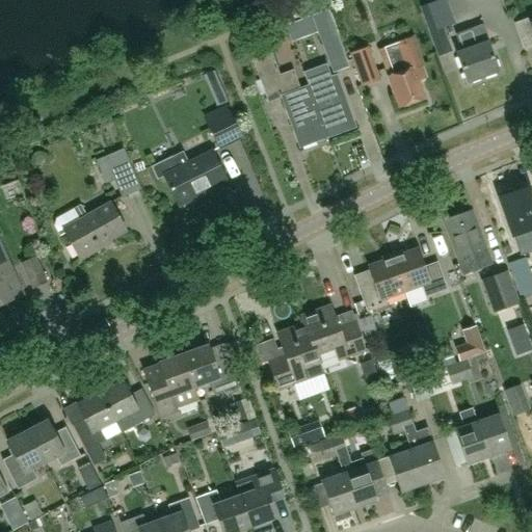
[(446,0),(437,0),(419,6),(428,32),(427,32),(436,56),(452,51),(443,27),(455,23),(446,0)]
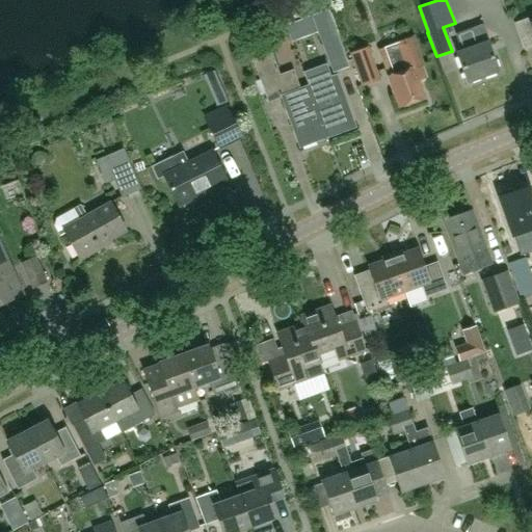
[(531,22),(529,24),(527,20),(514,24),(523,48),(531,44),(531,22)]
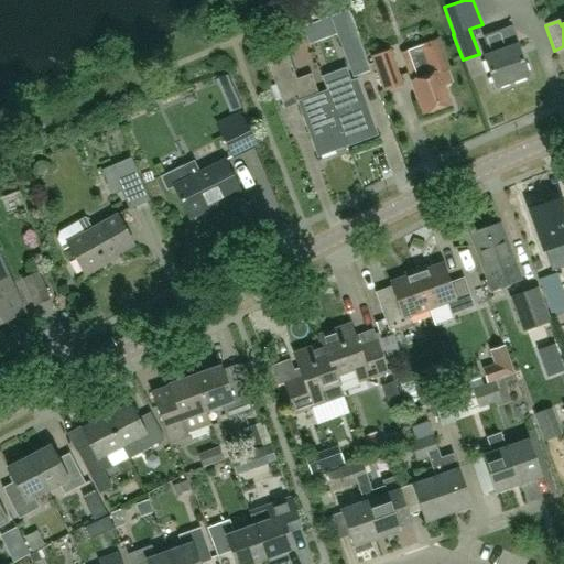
[(313,32),(321,55),(337,50),(331,26),(313,32)]
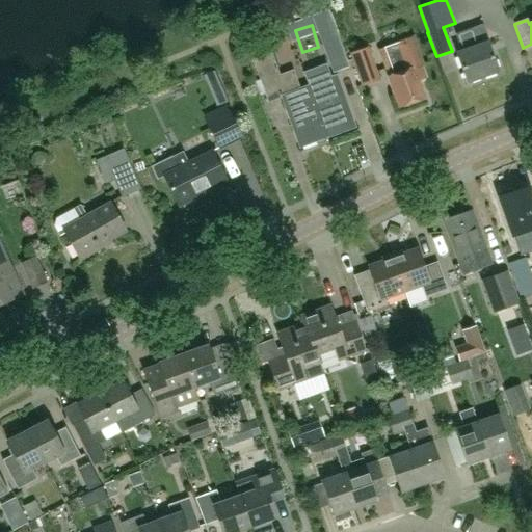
[(481,25),(455,34),(461,52),(455,54),(466,82),(498,71),(487,43),(488,42),(481,25)]
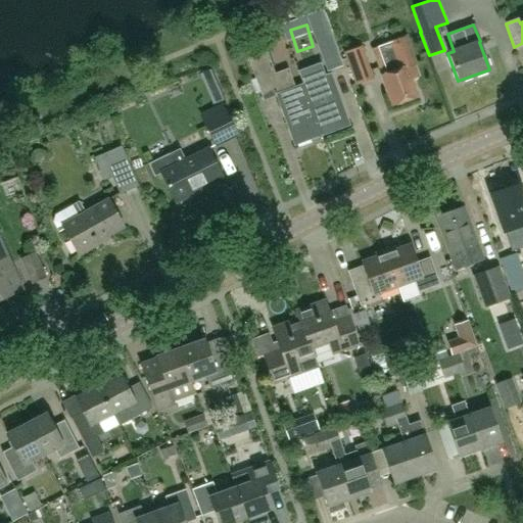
[(331,36),(316,42),(327,70),(341,65),(331,36)]
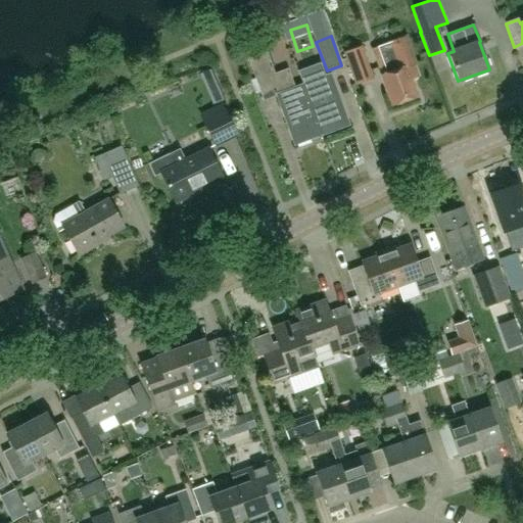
[(405,37),(376,47),(386,75),(381,76),(392,105),(416,96),(410,79),(419,78),(405,37)]
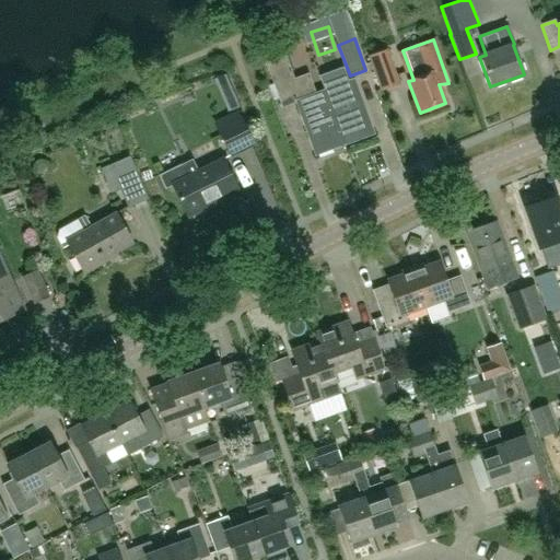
[(284,46),(275,49),(277,58),(287,55),(284,46)]
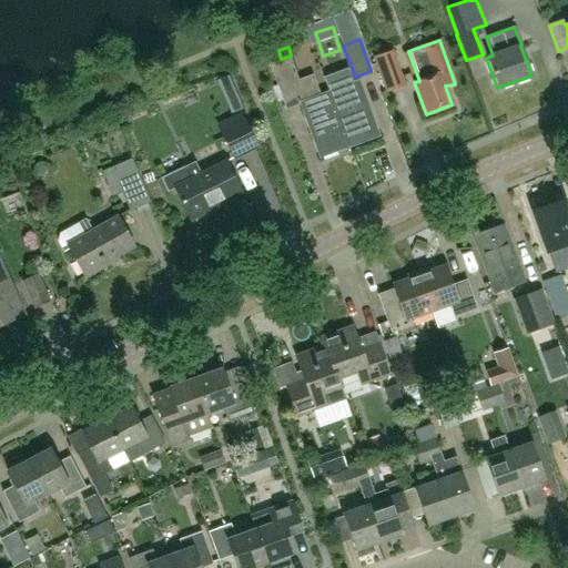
[(392,52),(374,59),(385,91),(404,84),(392,52)]
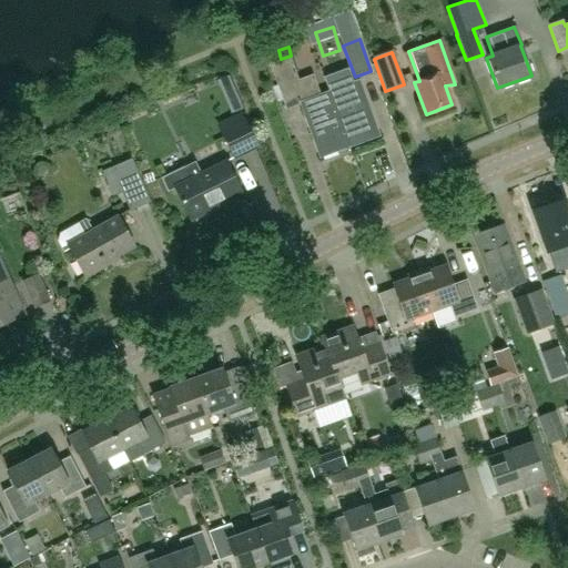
[(348,146),(328,92),(320,95),(312,75),(297,80),(290,58),(269,64),(276,85),(270,88),(274,103),(282,101),(283,104),(298,99),(300,103),(298,103),(320,158),(348,146)]
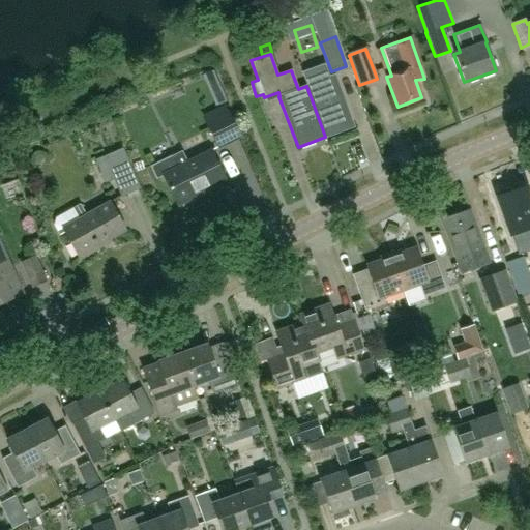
[(306,86),(325,137),(353,126),(334,76),(328,78),(323,66),(302,75),(306,86)]
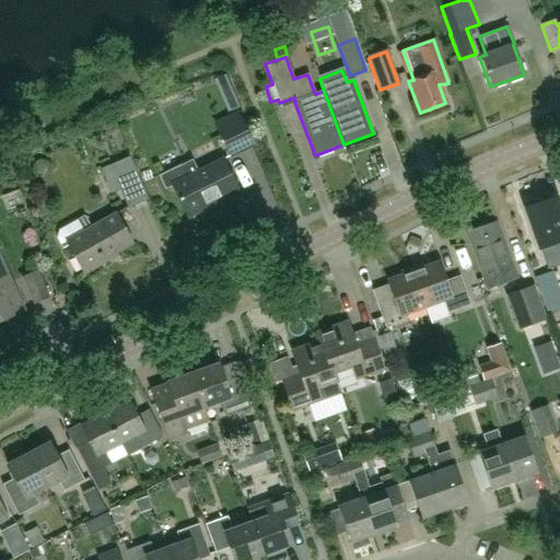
[(236,108),(226,84),(221,86),(231,111),(236,108)]
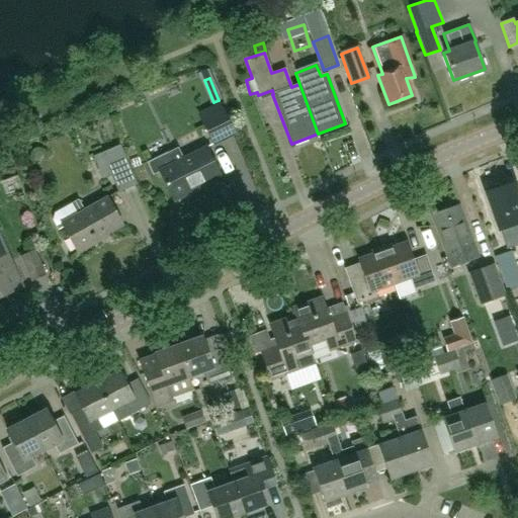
[(220,105),(198,115),(213,144),(234,134),(220,105)]
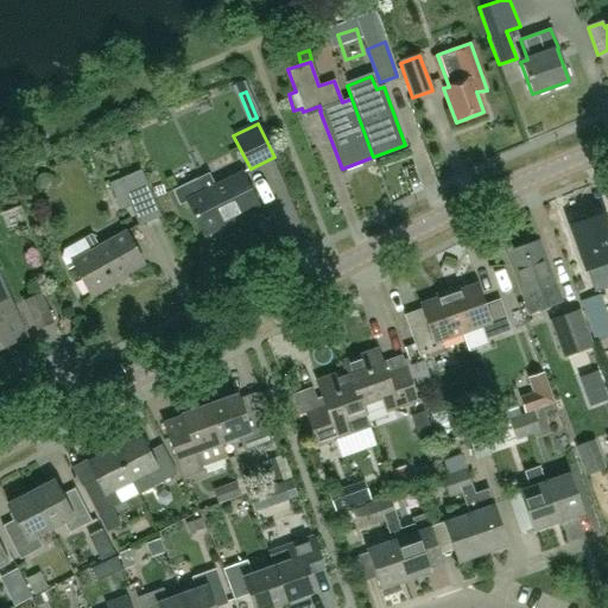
[(145,183),(140,171),(119,179),(124,192),(125,191),(139,225),(159,216),(145,183)]
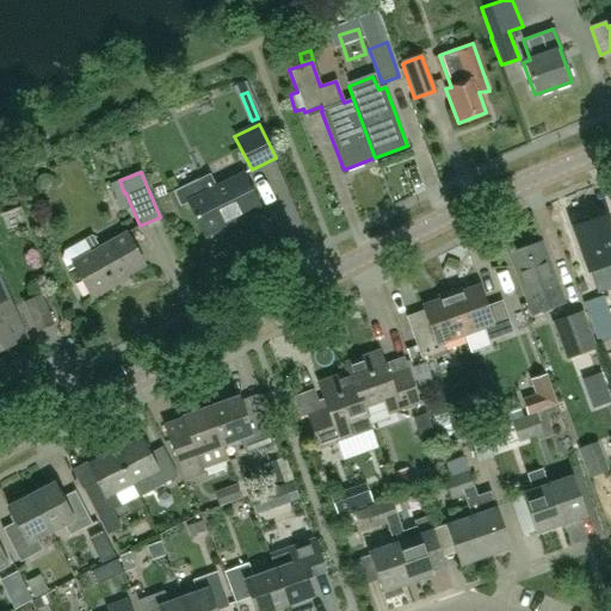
[(209,174),(197,180),(173,192),(180,207),(189,203),(203,234),(259,207),(242,174),(215,187),(209,174)]
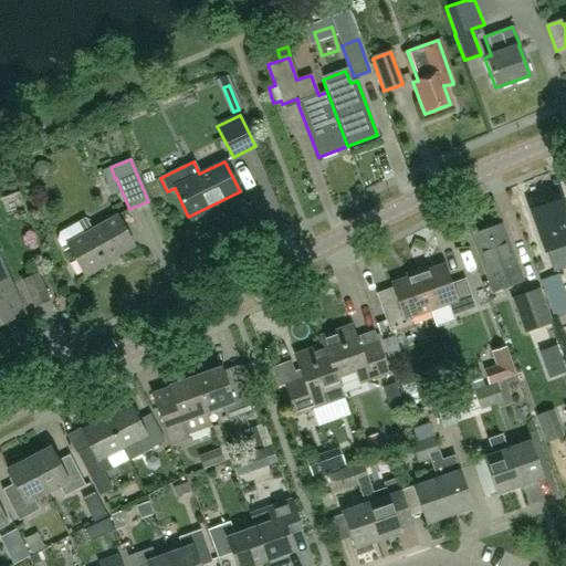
[(565,215),(561,198),(531,209),(546,252),(554,271),(565,266),(565,259),(562,247),(565,244),(565,215)]
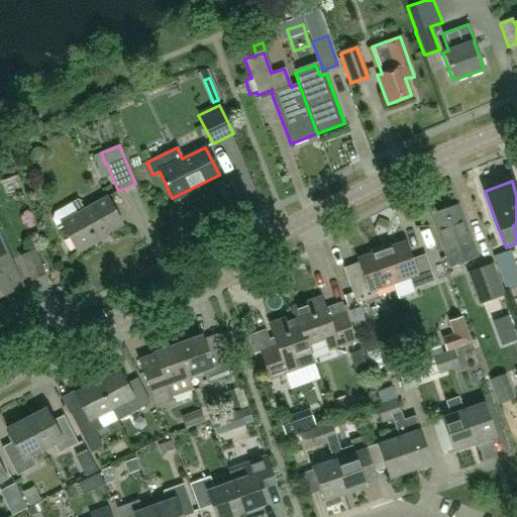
[(54,213),(52,219),(58,229),(63,227),(76,249),(121,224),(106,197),(84,210),(78,199),(54,213)]
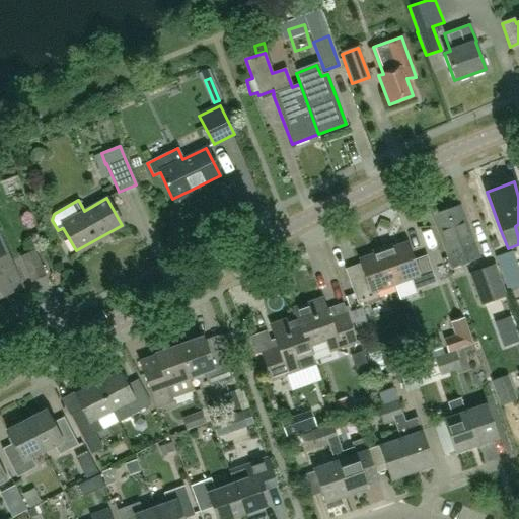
[(479,257),(476,247),(460,205),(432,215),(452,268),(479,257)]
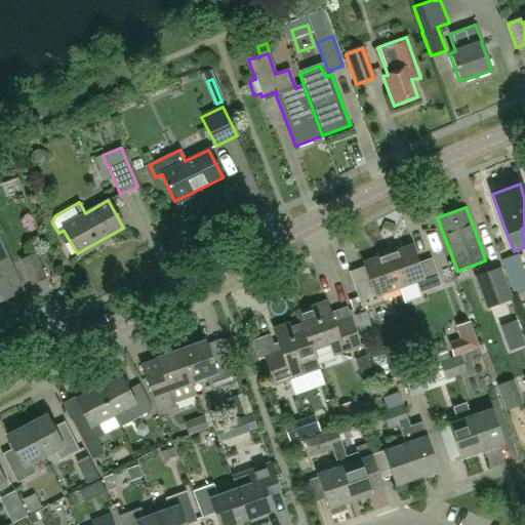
[(0,243),(0,300),(22,291),(0,243)]
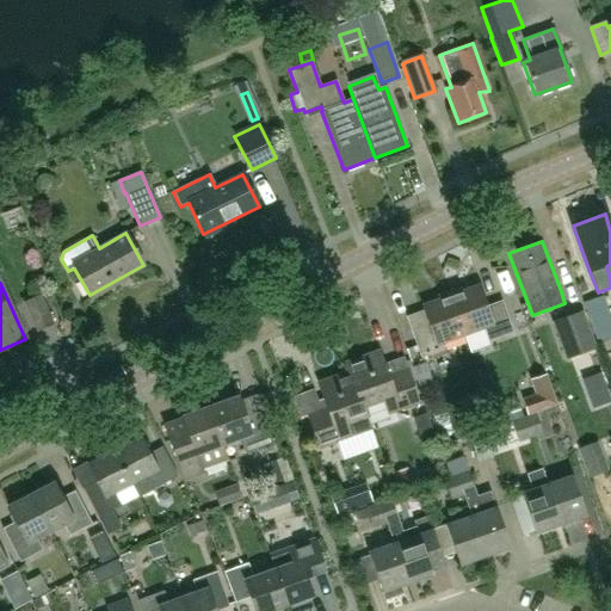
[(449,294),(463,334),(482,328),(487,341),(512,333),(501,301),(486,307),(477,287),(456,294),(455,291),(449,294)]
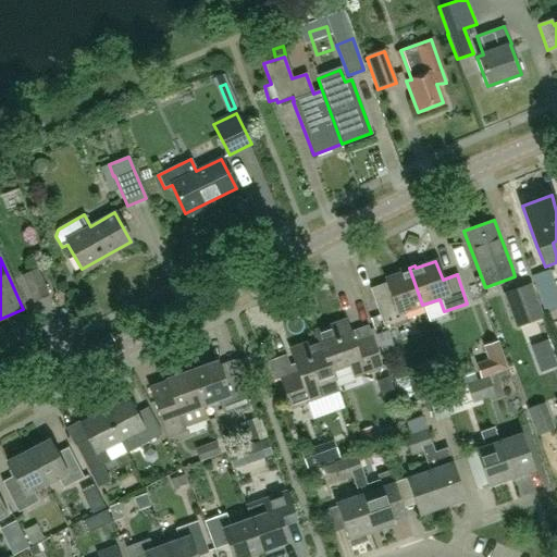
[(422,305),(409,268),(404,269),(405,272),(384,279),(386,283),(370,288),(383,326),(404,320),(401,312),(422,305)]
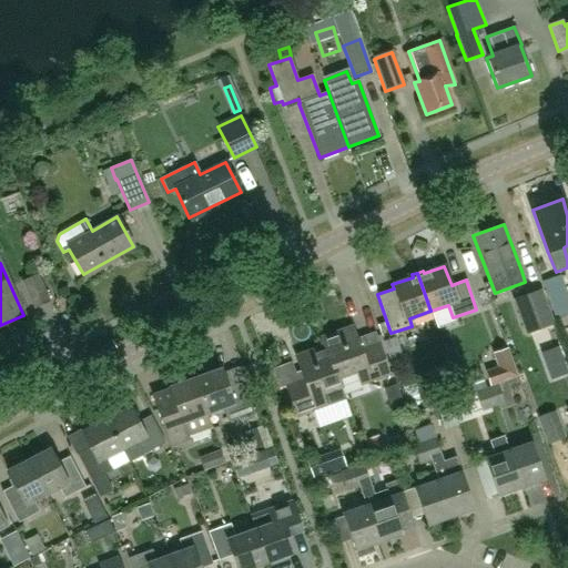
[(37,275),(22,282),(34,308),(49,302),(37,275)]
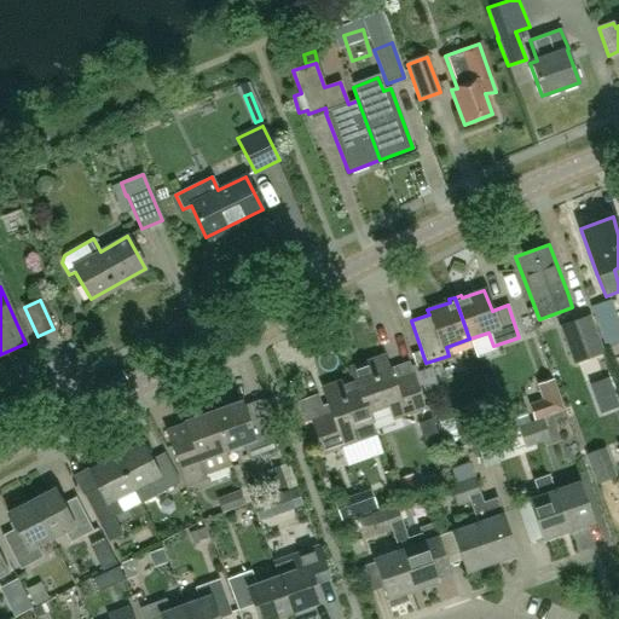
[(590,307),(605,348),(618,342),(618,323),(611,300),(590,307)]
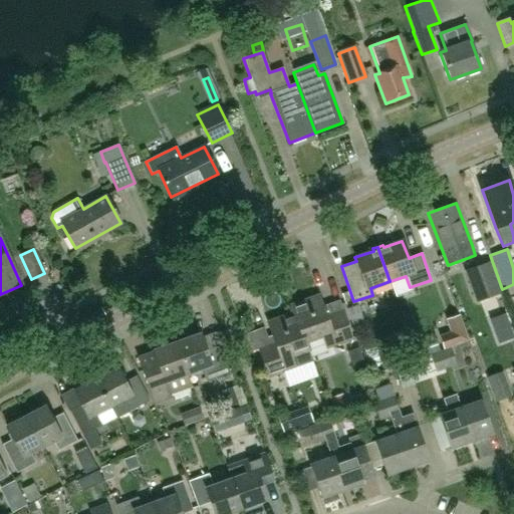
[(488,264),(466,272),(477,303),(499,294),(488,264)]
